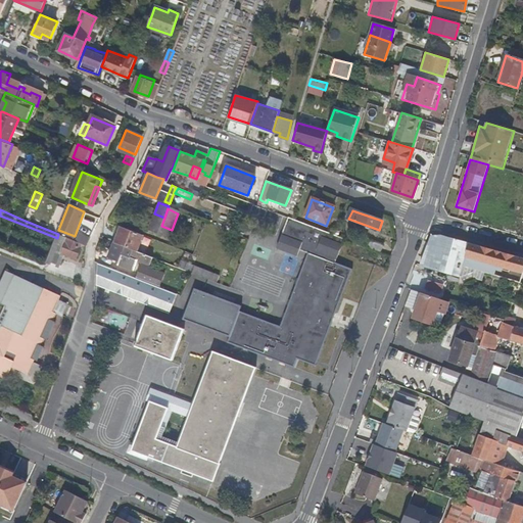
[(164,218),(154,214),(148,230),(169,237),(172,230),(161,226),(164,218)]
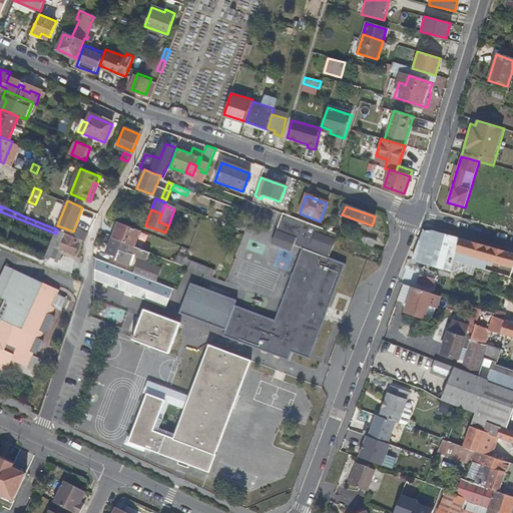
[(339,247),(343,236),(284,213),(274,242),(293,249),(294,245),(305,249),(277,323),(233,307),(236,300),(191,284),(180,314),(224,330),(221,338),(228,340),(248,348),(289,363),(292,355),(315,363),(351,268),(334,261),(339,247)]
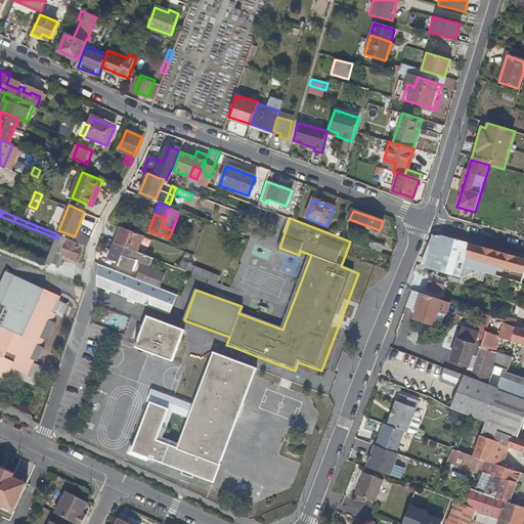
[(121,226),(115,242),(137,251),(143,234),(121,226)]
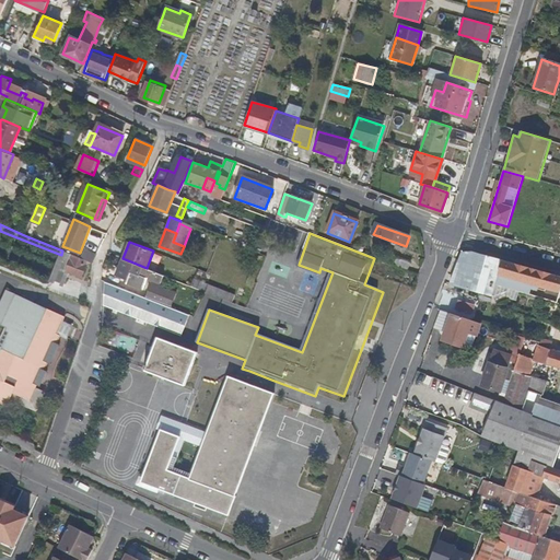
[(92,263),(96,254),(84,249),(81,258),(86,260),(92,263)]
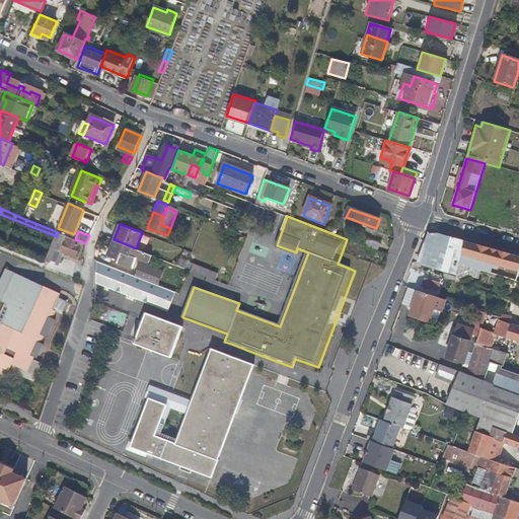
[(420,252),(456,264),(463,240),(431,231),(423,243),(420,252)]
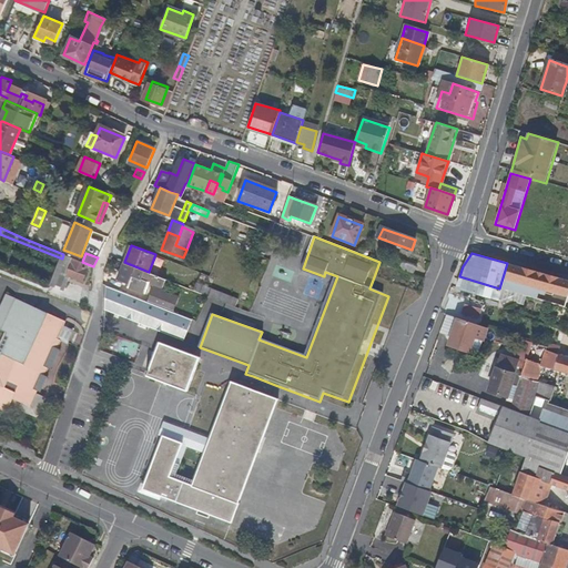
[(77,265),(79,260),(63,254),(62,259),(58,270),(82,280),(85,269),(77,265)]
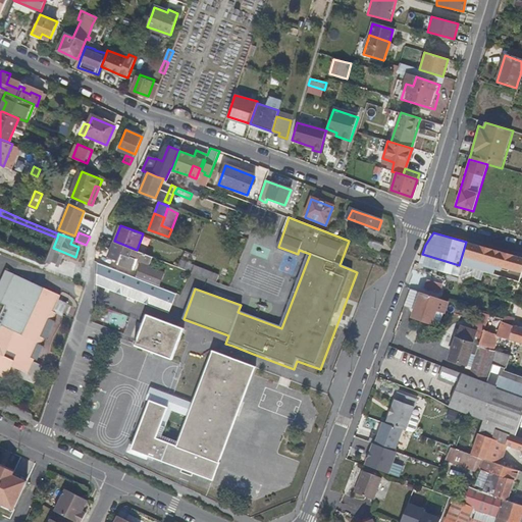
[(137,250),(114,241),(108,257),(118,261),(119,257),(125,260),(127,256),(141,261),(144,253),(137,250)]
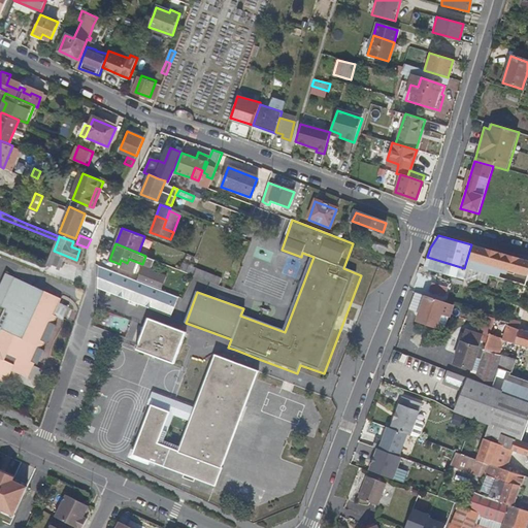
[(427,257),(423,268),(461,279),(464,268),(427,257)]
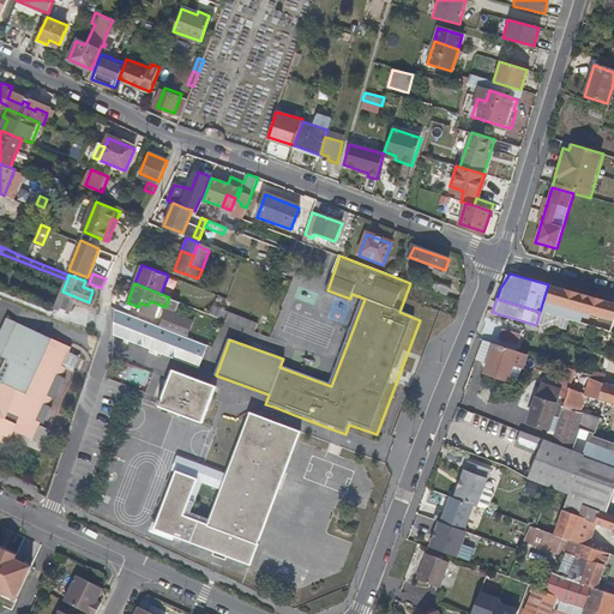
[(613,312),(613,302),(601,300),(599,308),(613,312)]
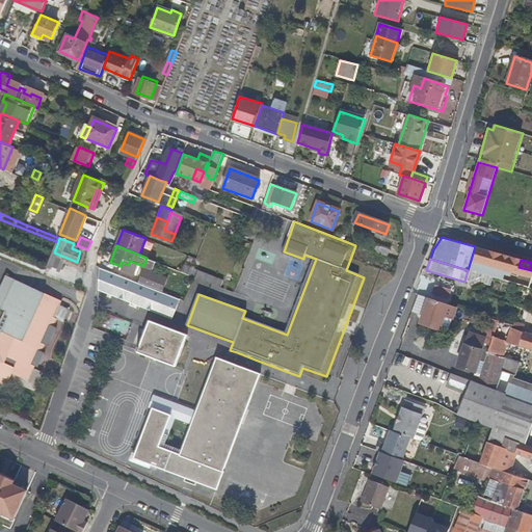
[(184,265),(182,271),(195,276),(219,287),(222,280),(184,265)]
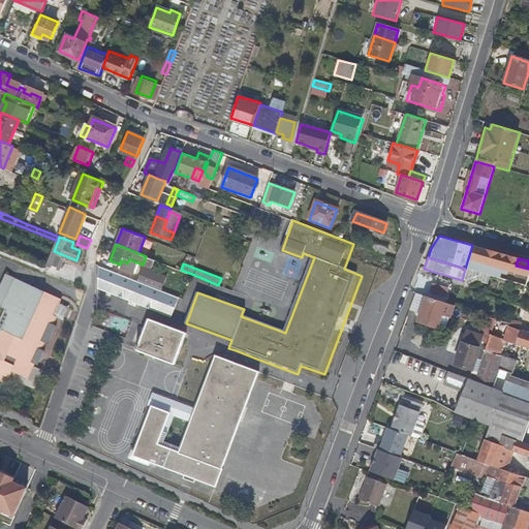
[(135,281),(98,267),(98,288),(172,317),(179,298),(159,290),(152,287),(135,281)]
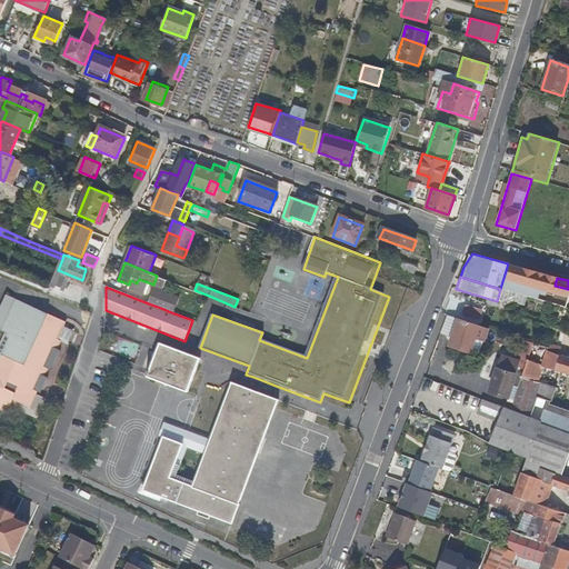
[(152,288),(146,302),(163,309),(169,295),(152,288)]
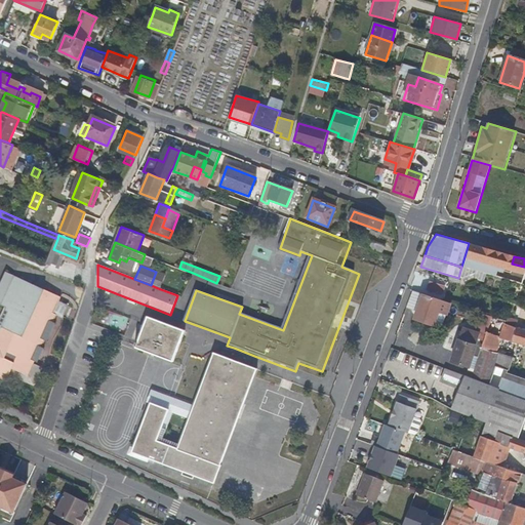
[(156,272),(151,285),(158,288),(164,275),(156,272)]
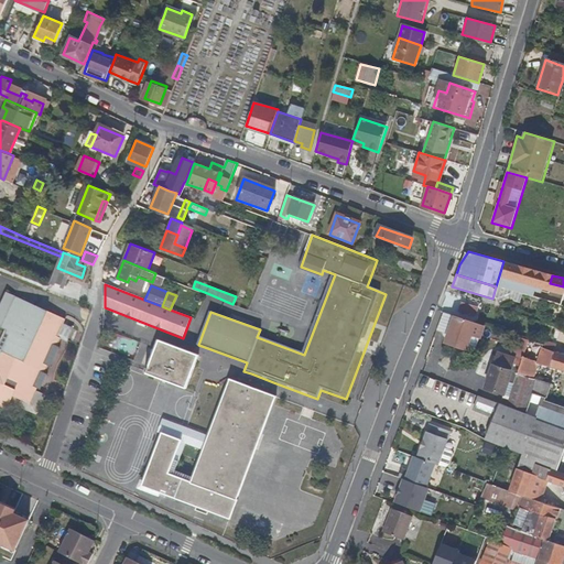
[(0,404),(7,409),(13,396),(19,382),(36,390),(38,387),(41,389),(47,373),(44,371),(49,365),(51,366),(60,346),(56,345),(61,337),(56,335),(63,323),(65,317),(52,312),(20,297),(14,294),(0,325),(0,326),(6,328),(0,339),(0,404)]
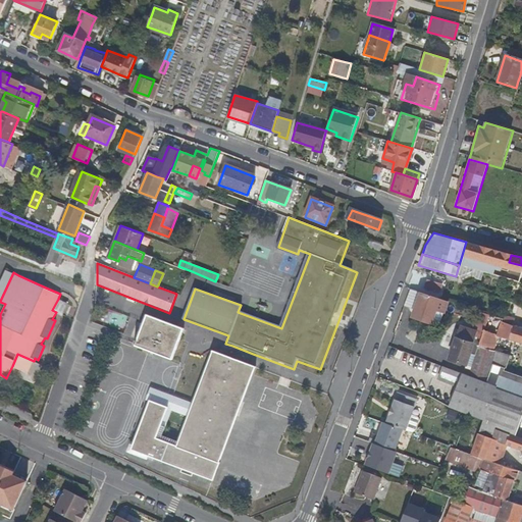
[(426,277),(423,286),(436,291),(439,281),(426,277)]
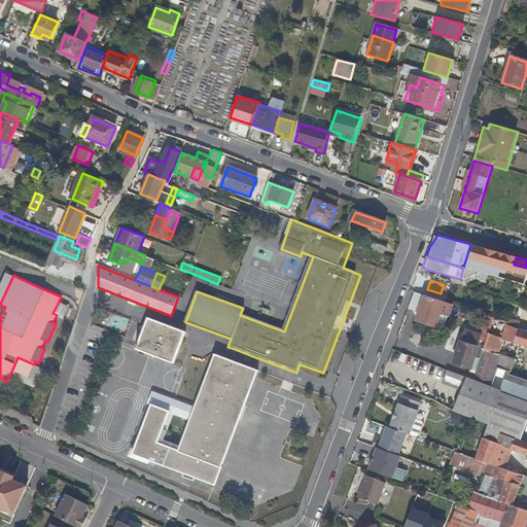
[(449,304),(422,295),(414,320),(440,329),(449,304)]
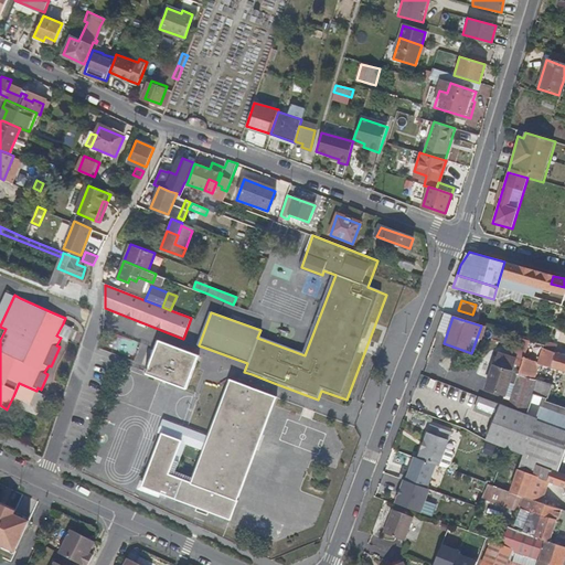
[(56,336),(61,338),(67,341),(73,328),(63,323),(56,336)]
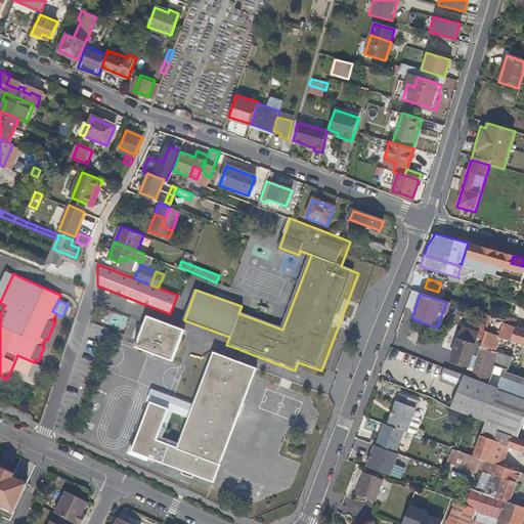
[(495,316),(488,314),(485,324),(490,326),(492,328),(495,316)]
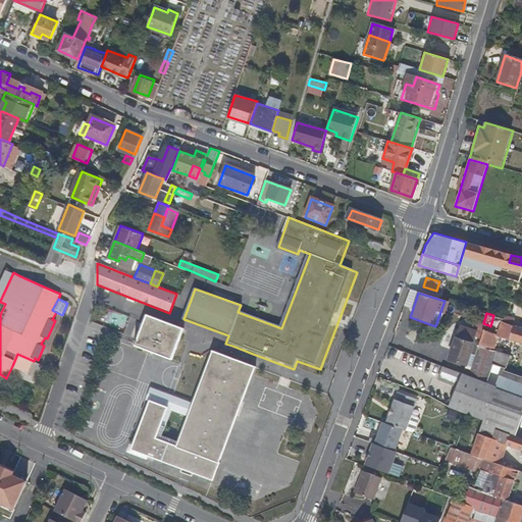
[(185,329),(148,315),(138,341),(136,341),(135,343),(137,344),(137,346),(172,359),(185,329)]
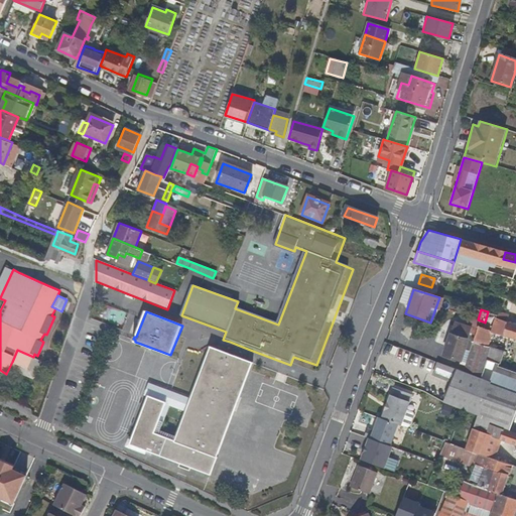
[(515,323),(511,321),(496,316),(491,330),(500,333),(515,337),(515,323)]
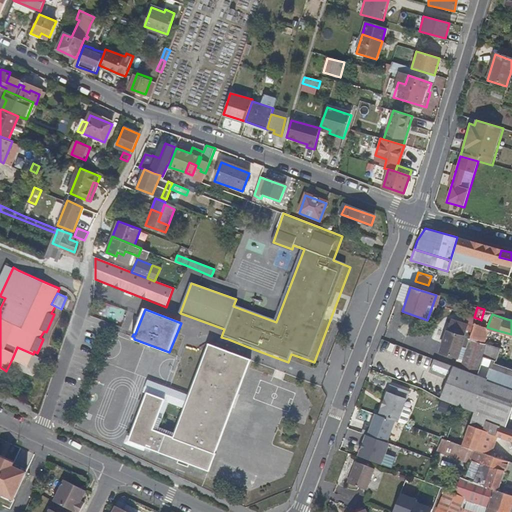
[(447,328),(445,329),(438,350),(456,356),(459,344),(465,346),(457,368),(475,375),(482,356),(486,343),(468,338),(468,335),(471,329),(464,326),(465,322),(450,318),(447,328)]
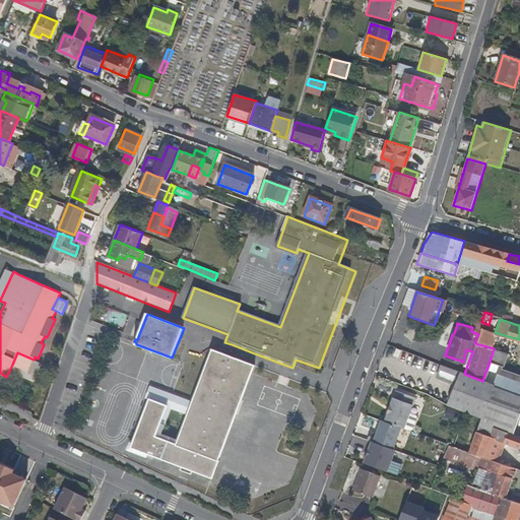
[(100,342),(104,329),(88,325),(84,337),(100,342)]
